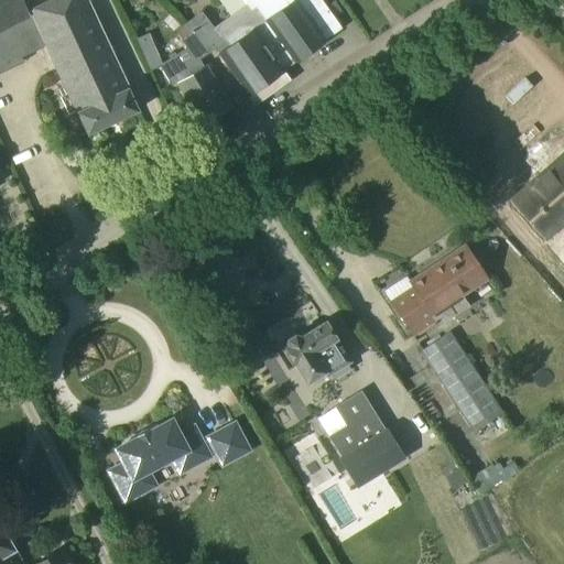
[(0,0),(0,74),(24,63),(21,57),(44,47),(42,44),(45,43),(88,133),(138,110),(86,1),(54,15),(49,3),(31,11),(33,15),(30,17),(22,0),(0,0)]
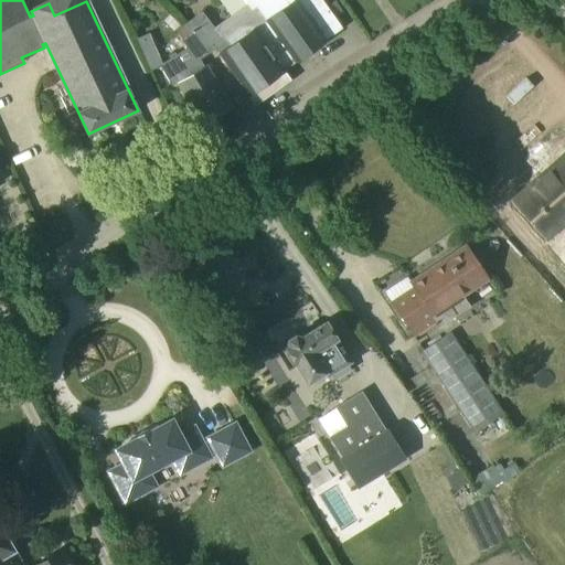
[(202,11),(187,22),(209,53),(217,49),(221,54),(256,104),(289,80),(283,71),(326,41),(324,41),(342,28),(321,0),(243,0),(251,10),(243,16),(245,18),(220,34),(202,11)]
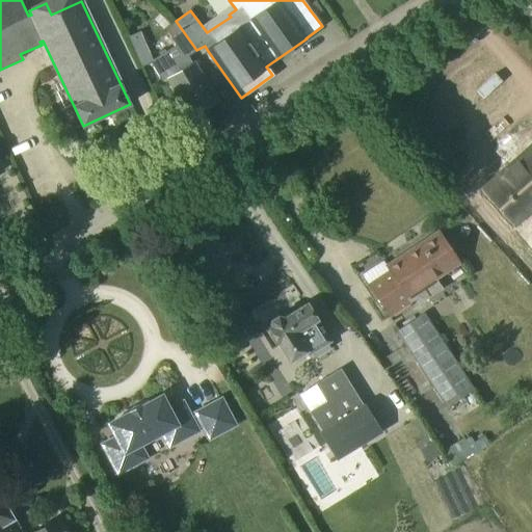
[(196,50),(176,21),(168,26),(165,28),(176,46),(153,60),(140,31),(129,36),(141,68),(150,62),(162,82),(167,79),(191,116),(217,100),(194,62),(192,63),(188,56),(196,50)]
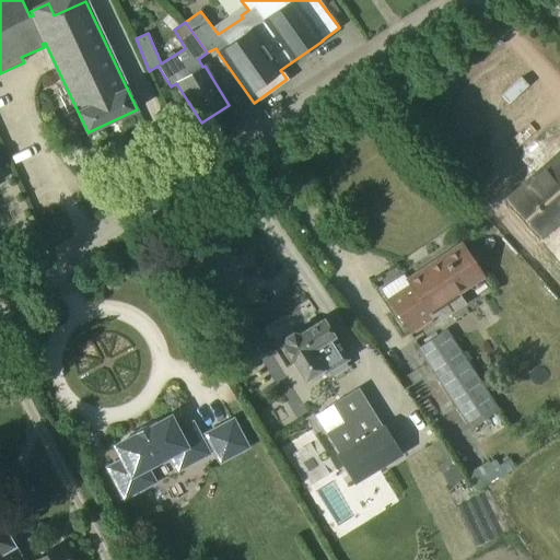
[(559,155),(511,199),(541,235),(559,218),(559,155)]
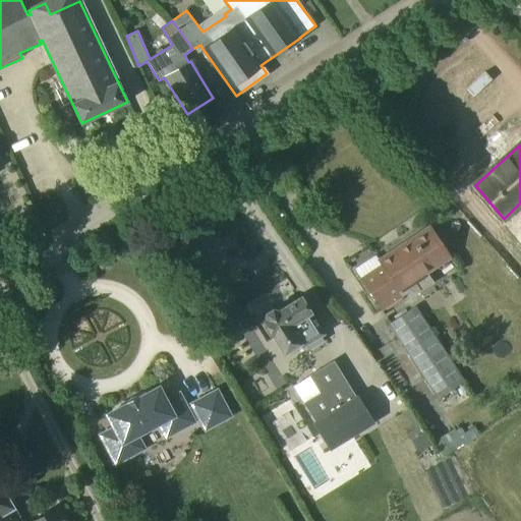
[(310,218),(315,226),(326,221),(321,212),(310,218)]
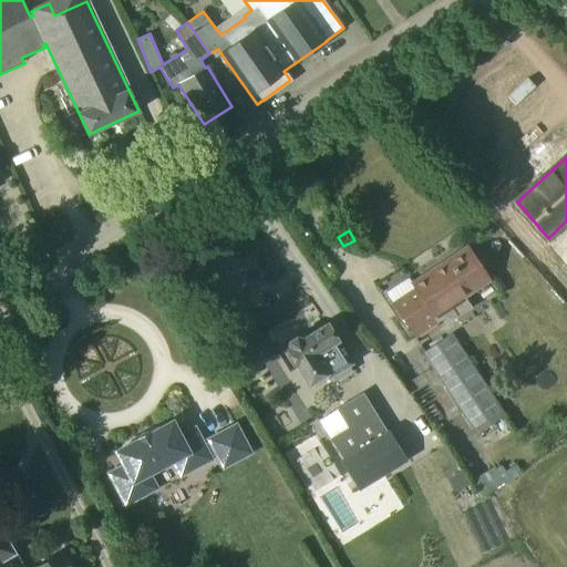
[(416,289),(393,303),(415,337),(439,322),(439,321),(443,318),(446,323),(472,307),(465,297),(490,280),(467,247),(412,282),(416,289)]
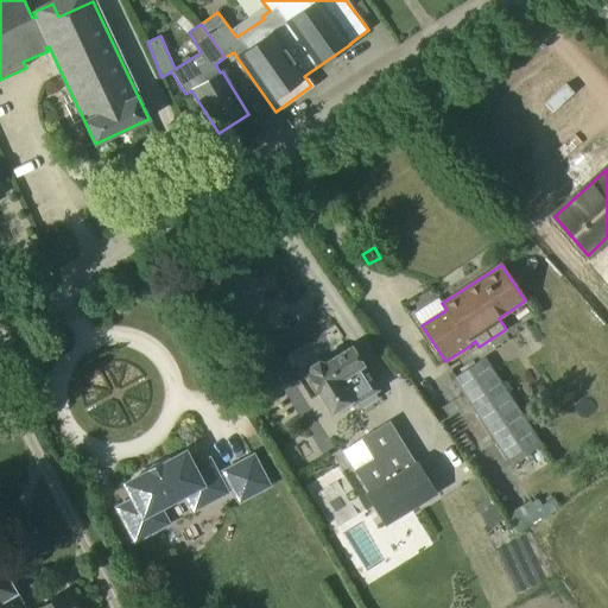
[(378,390),(350,346),(324,362),(318,361),(310,366),(309,373),(298,379),(310,398),(318,393),(331,412),(348,401),(352,406),(378,390)]
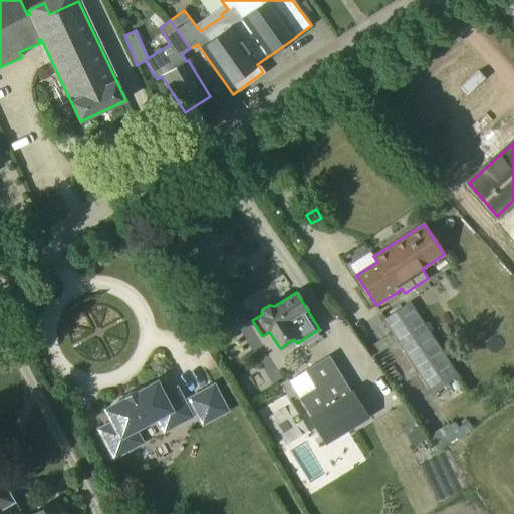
[(459,374),(411,301),(382,319),(431,394),(459,374)]
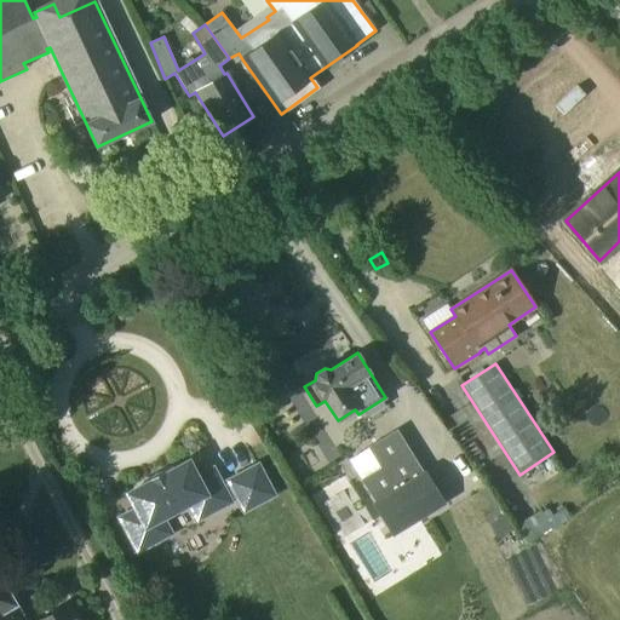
[(380,470),(362,481),(373,500),(371,501),(392,537),(446,503),(425,470),(422,472),(396,431),(368,448),(380,470)]
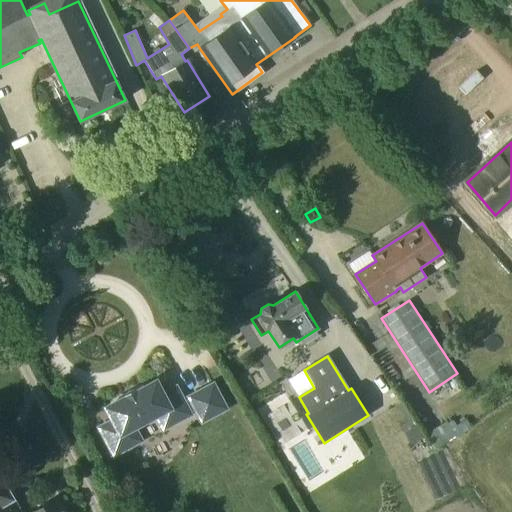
[(144,387),(143,385),(141,386),(138,386),(133,388),(129,390),(126,391),(123,393),(121,395),(119,396),(116,400),(118,401),(106,407),(113,421),(100,427),(114,454),(132,445),(131,444),(134,443),(136,434),(135,432),(136,431),(133,427),(156,414),(159,419),(161,421),(169,424),(172,423),(190,414),(176,387),(162,394),(155,381),(144,387)]
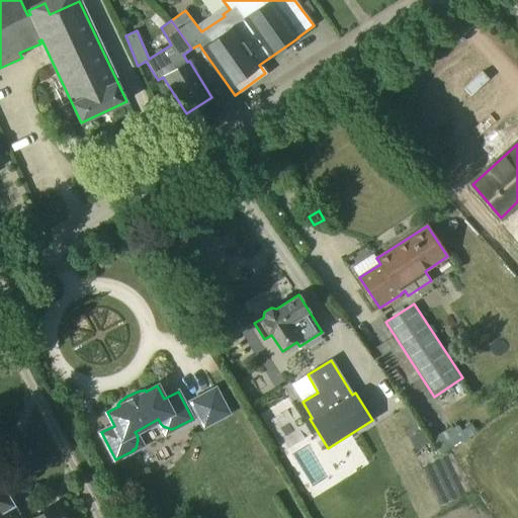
[(204,425),(228,413),(216,390),(191,402),(204,425)]
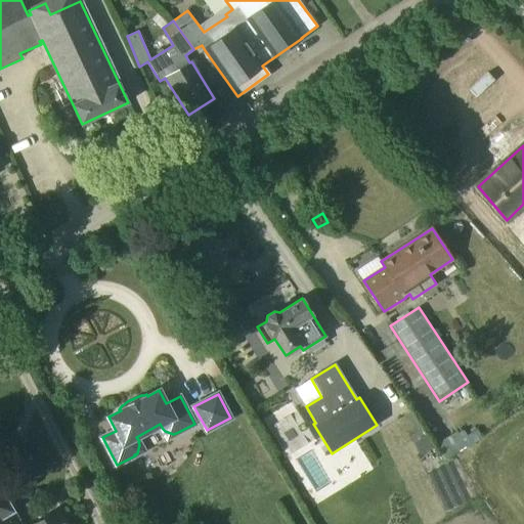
[(423,435),(411,442),(420,454),(431,447),(423,435)]
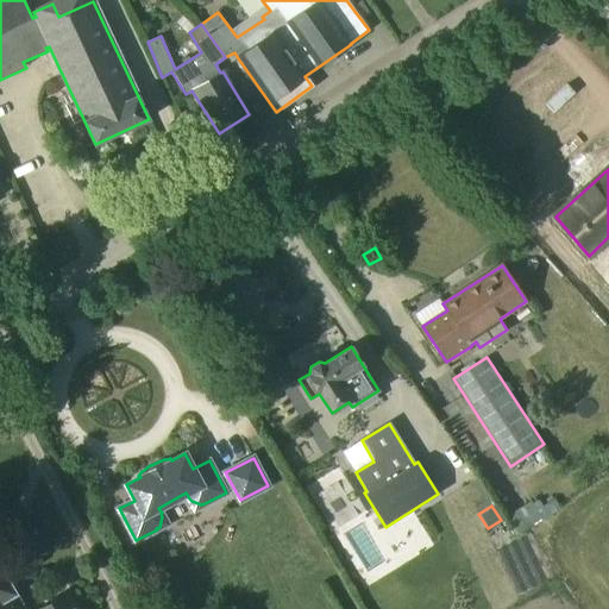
[(25,608),(0,564),(0,608),(25,608)]
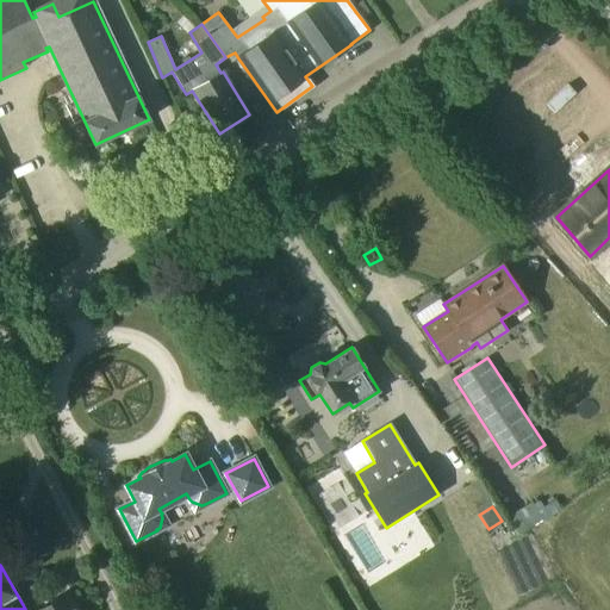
[(74,609),(66,595),(37,609),(74,609)]
